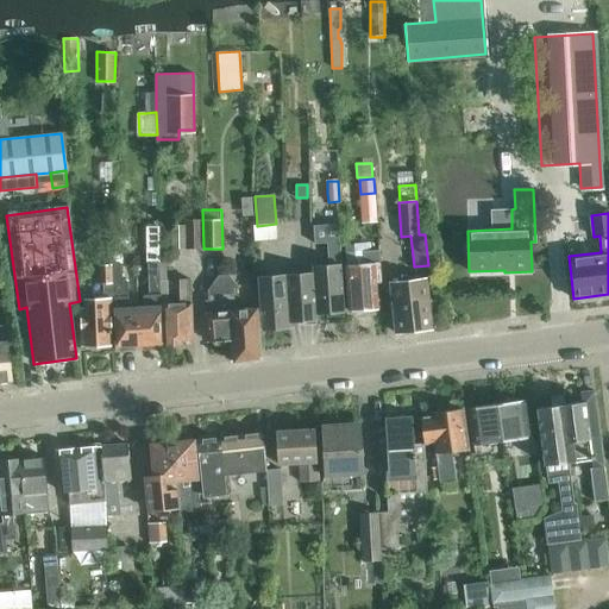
[(199,249),(199,220),(187,220),(187,225),(187,249),(199,249)]
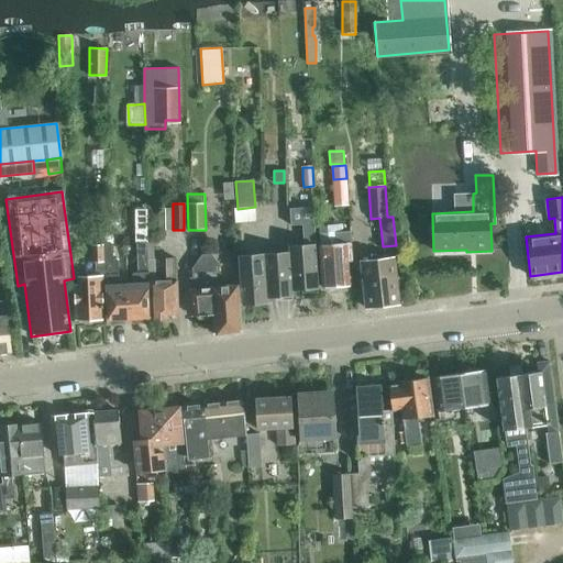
[(173,208),(159,208),(159,230),(173,230),(173,208)]
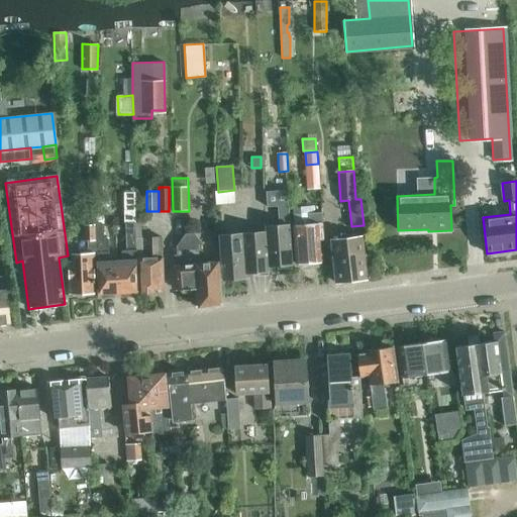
[(265,226),(265,231),(267,266),(269,266),(291,264),(286,191),(266,192),(268,207),(277,207),(278,225),(265,226)]
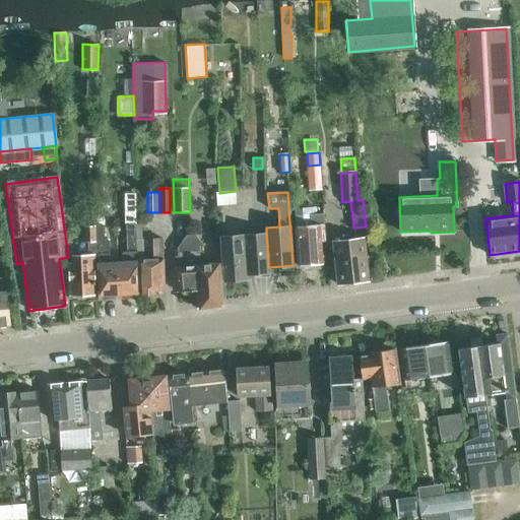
[(125,194),(127,264),(119,264),(119,299),(136,299),(136,294),(135,239),(134,194),(125,194)]
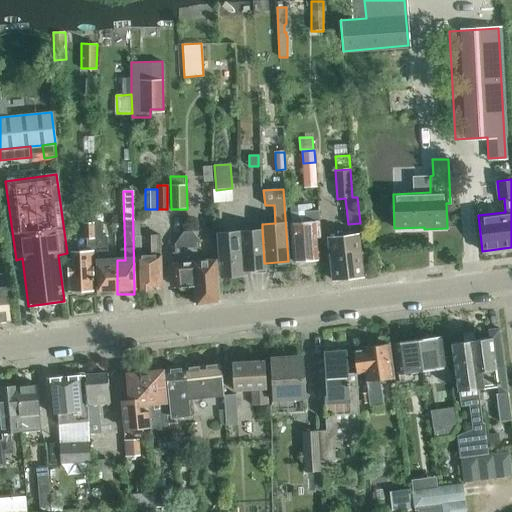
[(315,238),(320,237),(317,210),(304,211),(304,222),(288,222),(291,263),(294,262),(296,265),(304,264),(306,261),(317,260),(315,238)]
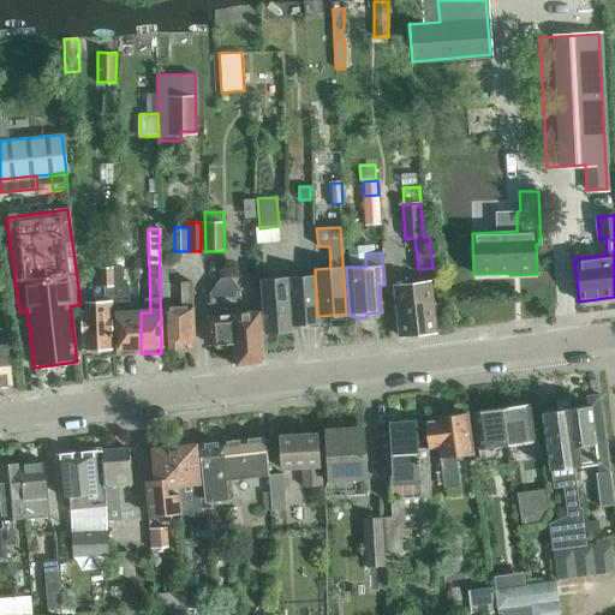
[(101,285),(105,285),(105,302),(85,303),(85,310),(81,311),(82,348),(112,347),(111,312),(113,312),(111,268),(100,268),(101,285)]
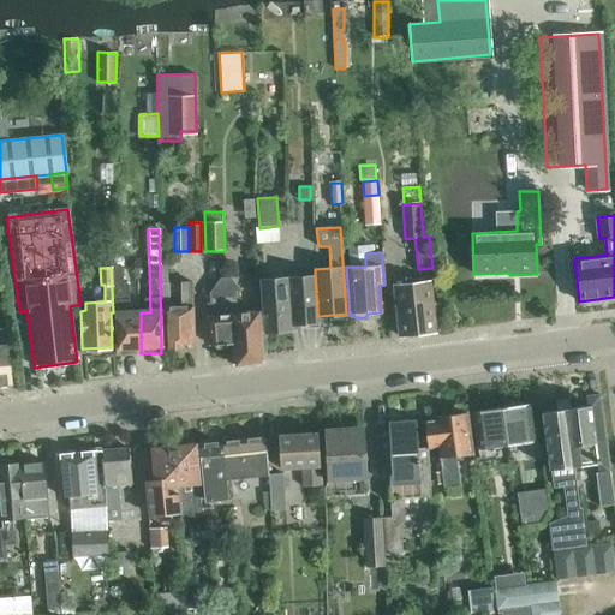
[(115,311),(117,348),(117,354),(141,353),(141,312),(130,312),(129,285),(124,285),(123,268),(111,268),(113,312),(115,311)]
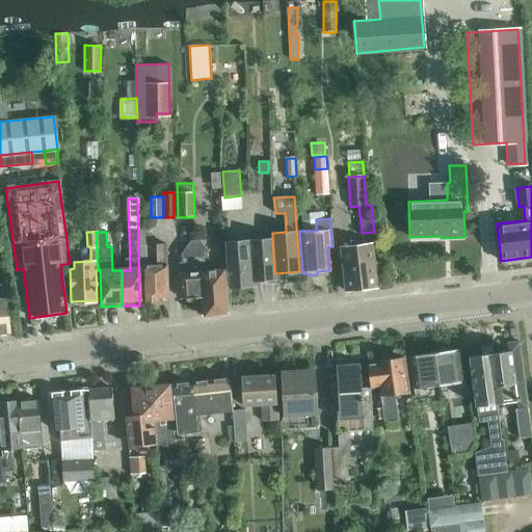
[(272,238),(248,240),(250,264),(258,264),(259,280),(276,278),(276,273),(274,273),(272,238)]
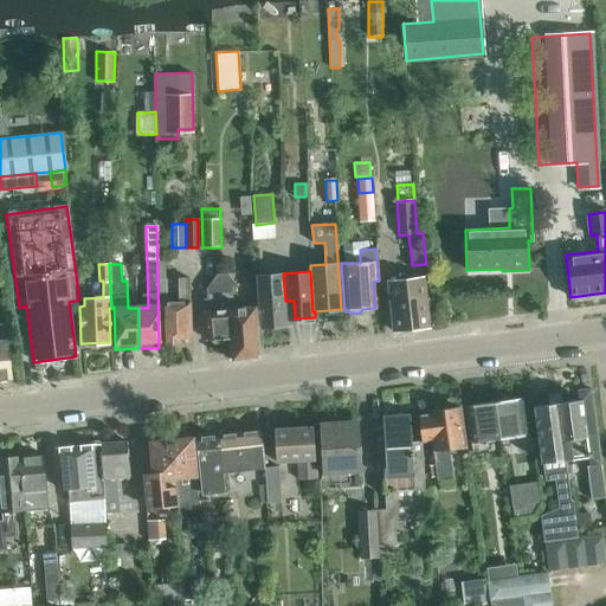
[(259,355),(259,350),(259,346),(255,307),(234,309),(231,288),(234,284),(224,272),(217,272),(205,289),(206,311),(202,311),(206,340),(210,341),(213,343),(224,342),(226,340),(229,359),(259,355)]
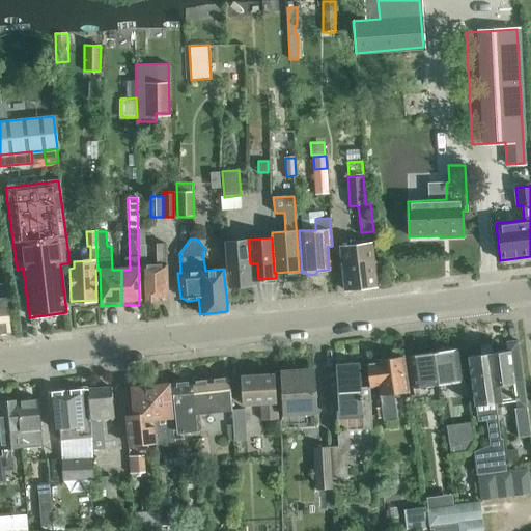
[(250,279),(253,279),(258,279),(257,263),(250,263),(248,240),(223,242),(228,286),(251,284),(250,279)]
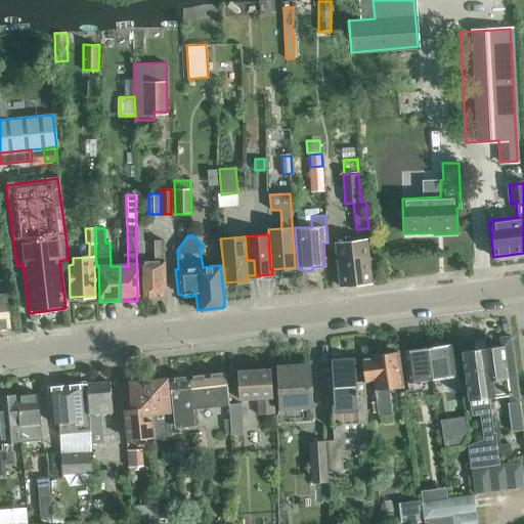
[(333,243),(338,288),(370,284),(365,239),(333,243)]
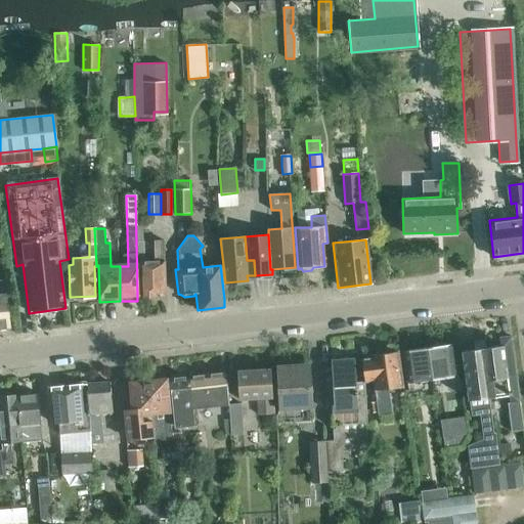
[(142,241),(141,241),(136,241),(137,296),(140,296),(140,300),(155,300),(155,295),(164,295),(163,241),(154,242),(153,261),(142,261),(142,241)]
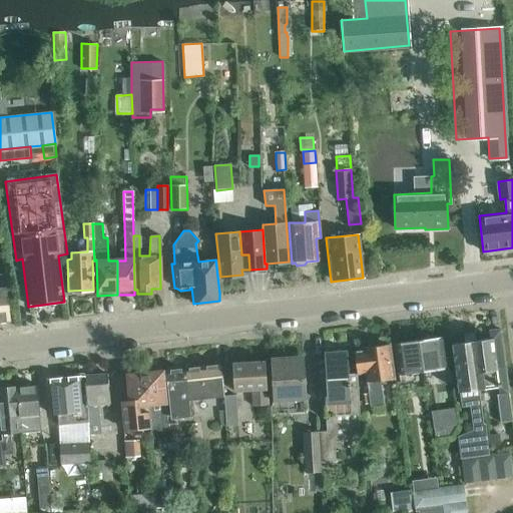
[(0,277),(0,322),(9,322),(5,277),(0,277)]
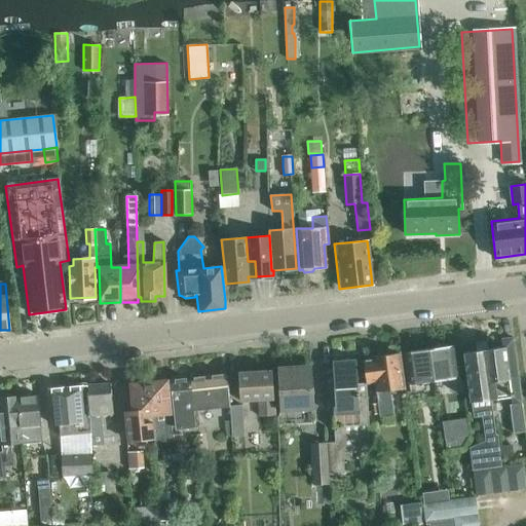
[(502,348),(486,350),(483,351),(490,400),(510,398),(511,406),(509,406),(512,435),(525,433),(512,339),(501,340),(502,348)]
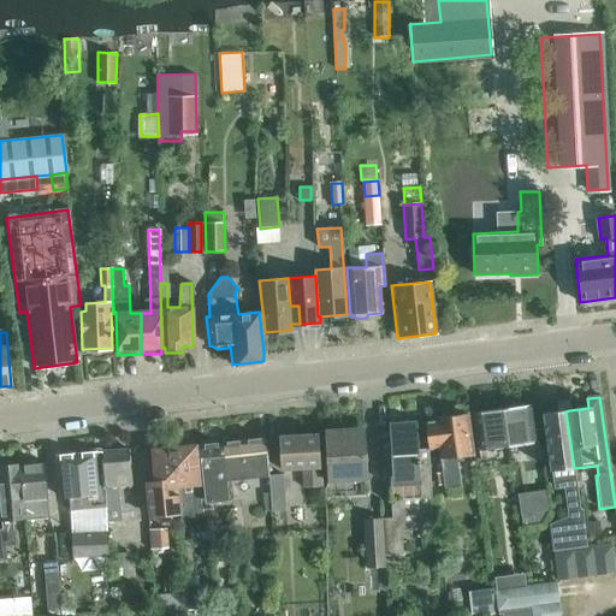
[(543,414),(550,473),(552,489),(566,486),(570,520),(552,527),(556,550),(552,551),(552,552),(555,552),(574,549),(587,548),(581,510),(580,510),(574,468),(566,412),(569,410),(568,401),(555,402),(557,413),(543,414)]
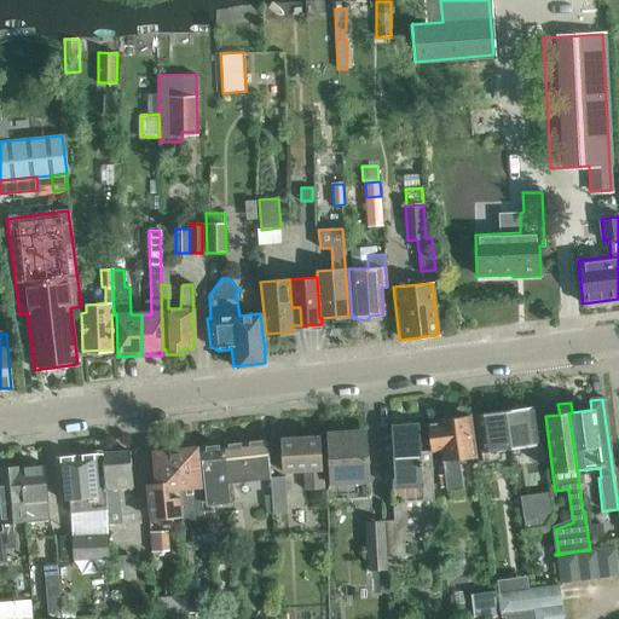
[(510,449),(513,449),(539,445),(534,408),(505,411),(510,449)]
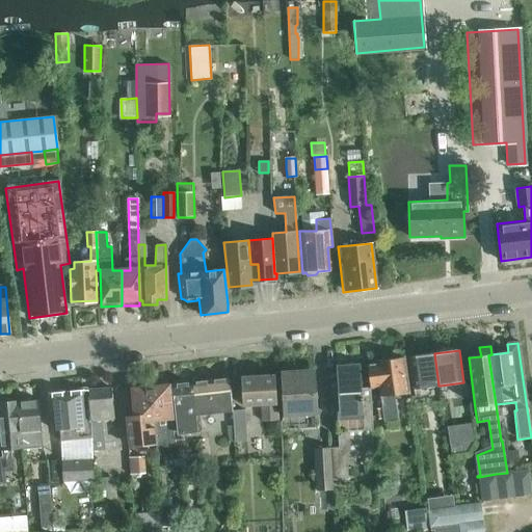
[(414,389),(428,387),(439,386),(434,353),(409,357),(414,389)]
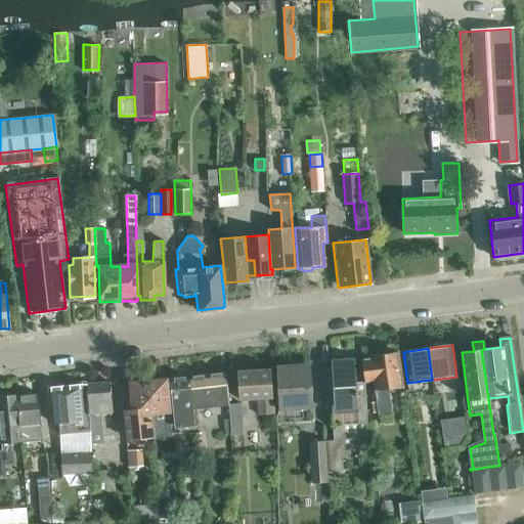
[(361,360),(364,383),(374,381),(378,416),(391,413),(389,397),(387,397),(386,389),(402,387),(397,353),(370,356),(370,359),(361,360)]
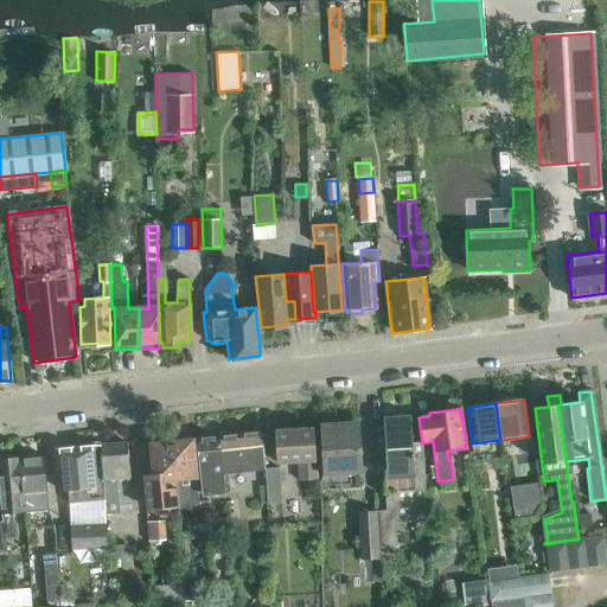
[(384,470),(385,491),(389,491),(389,497),(385,497),(387,510),(378,511),(381,548),(397,547),(396,521),(403,519),(403,523),(428,521),(422,443),(413,443),(410,417),(385,419),(388,470),(384,470)]
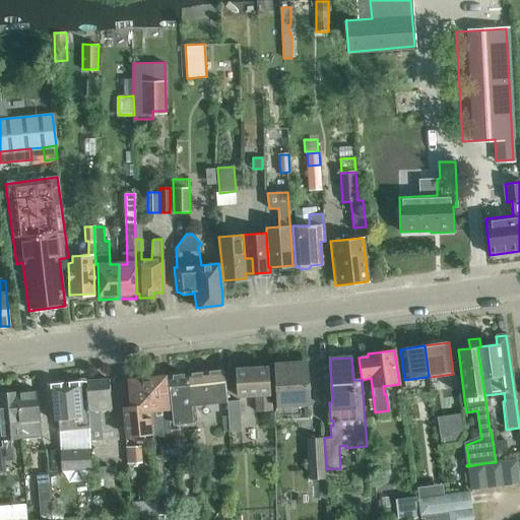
[(278,406),(309,405),(306,362),(276,364),(278,406)]
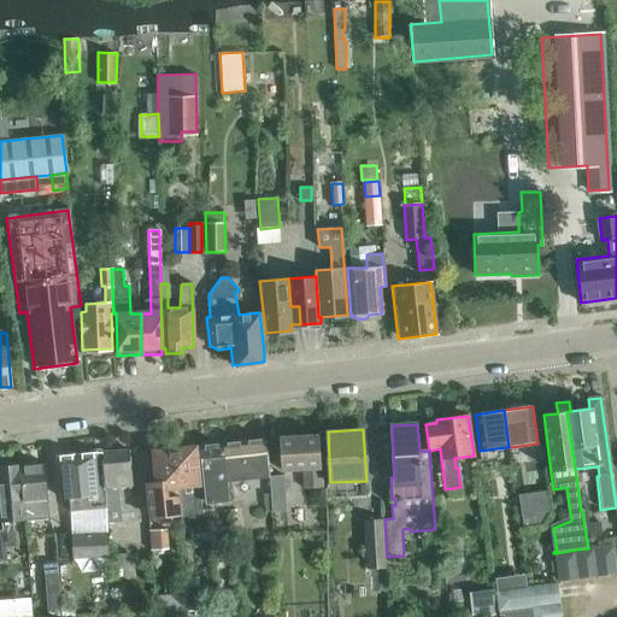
[(303,469),(304,483),(304,489),(321,488),(318,438),(280,440),(282,470),(303,469)]
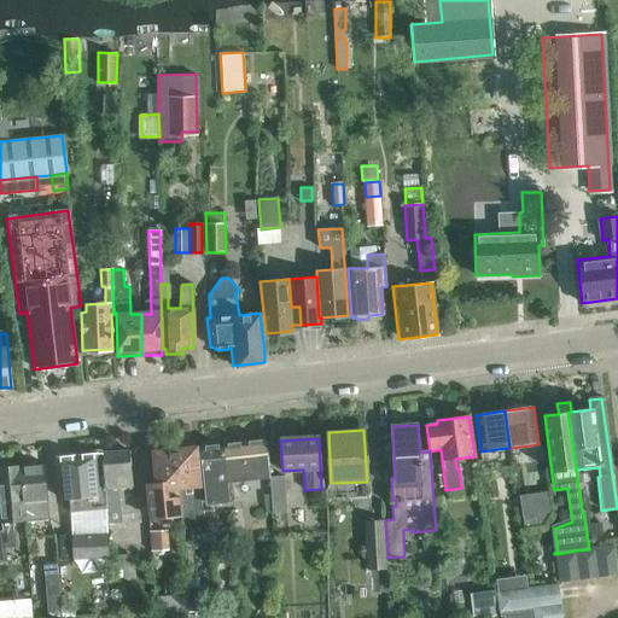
[(264,441),(233,444),(223,445),(227,483),(269,478),(264,441)]
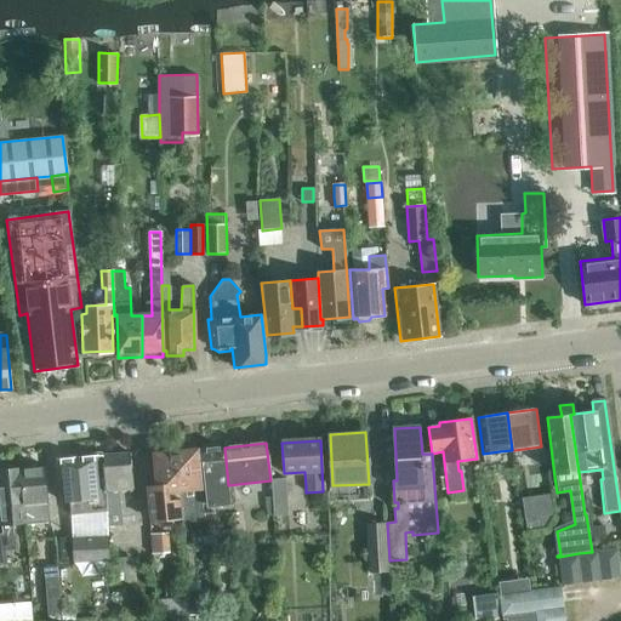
[(228,485),(224,448),(203,450),(209,507),(231,505),(228,485)]
